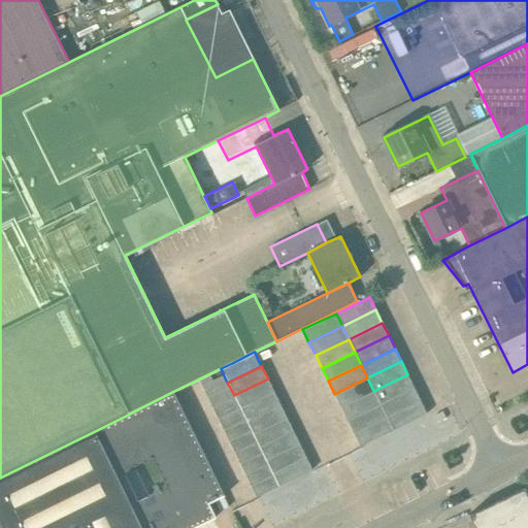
[(223,373),(201,384),(202,386),(207,397),(229,386),(227,383),(223,373)]
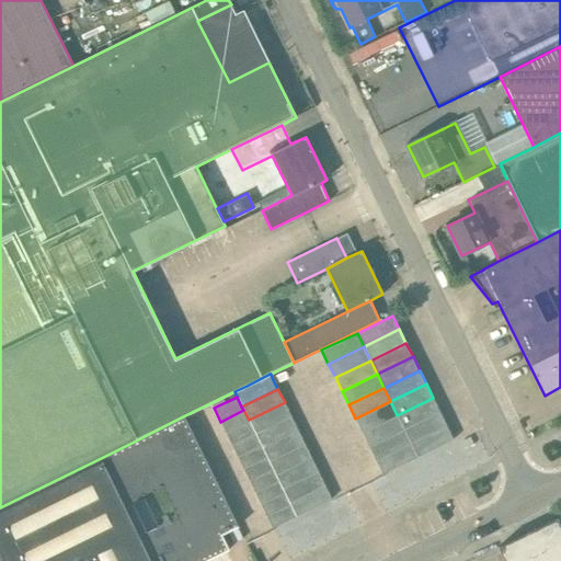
[(433,398),(397,415),(404,428),(439,411),(433,398)]
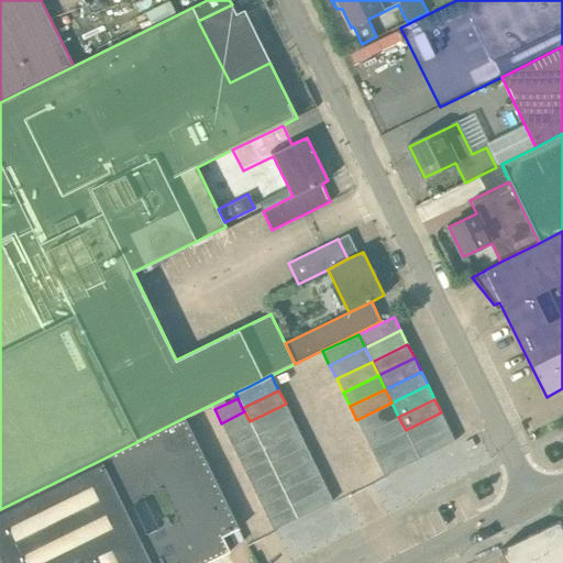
[(392,403),(356,420),(363,433),(398,417),(392,403)]
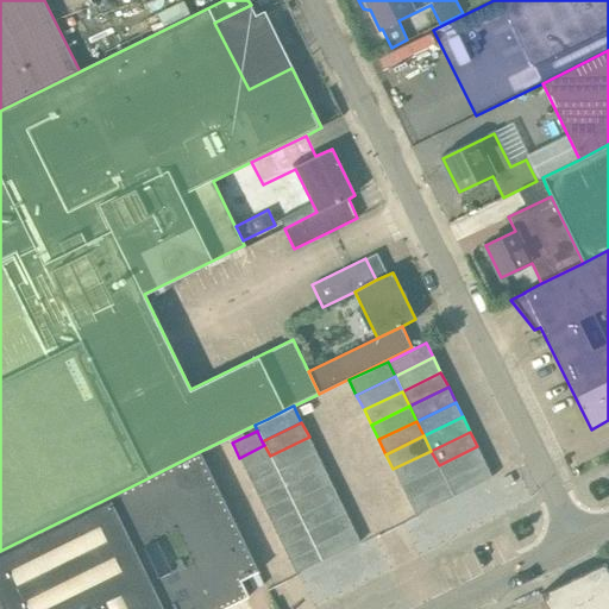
[(309,437),(270,456),(271,458),(277,471),(316,452),(309,437)]
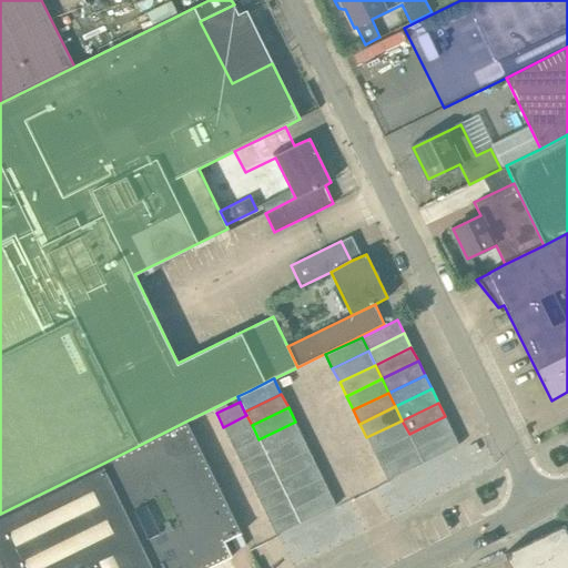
[(246,415),(223,427),(229,438),(253,427),(252,425),(246,415)]
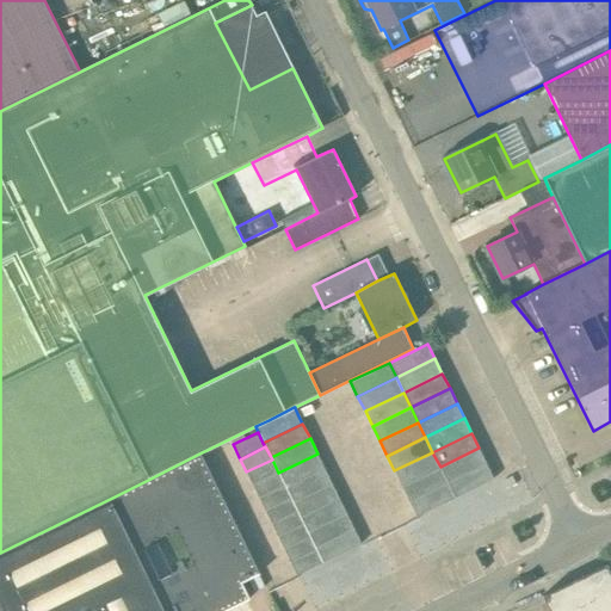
[(479,448),(440,467),(448,481),(486,463),(479,448)]
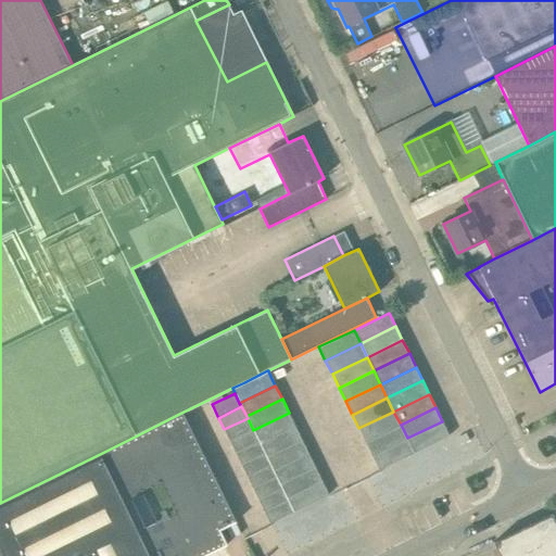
[(393,412),(358,428),(365,442),(401,425),(393,412)]
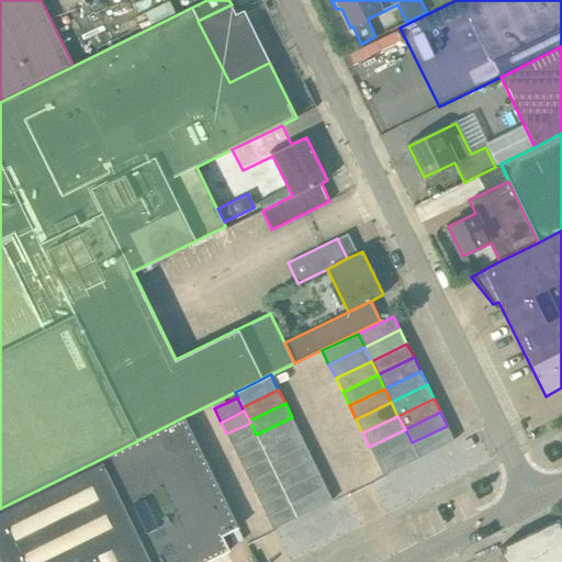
[(136,441),(105,457),(157,561),(206,561),(229,551),(222,536),(238,528),(183,417),(136,441)]
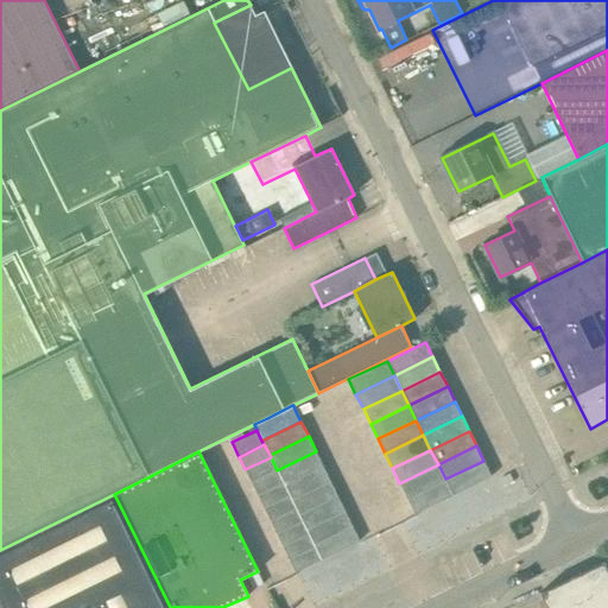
[(316,451),(277,470),(283,482),(284,485),(323,466),(316,451)]
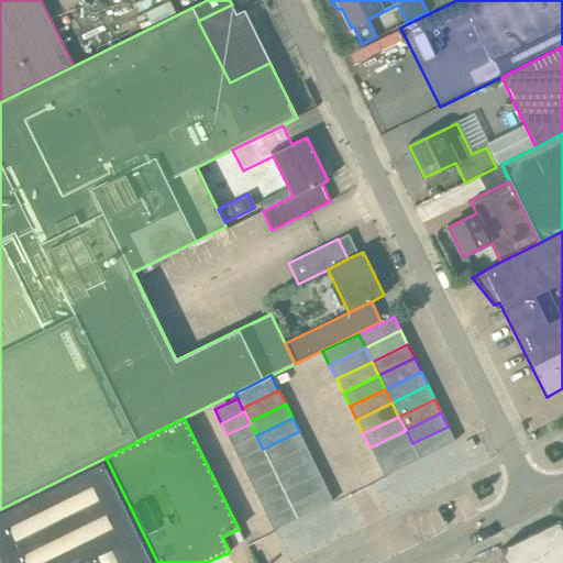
[(251,423),(227,434),(233,446),(256,435),(251,423)]
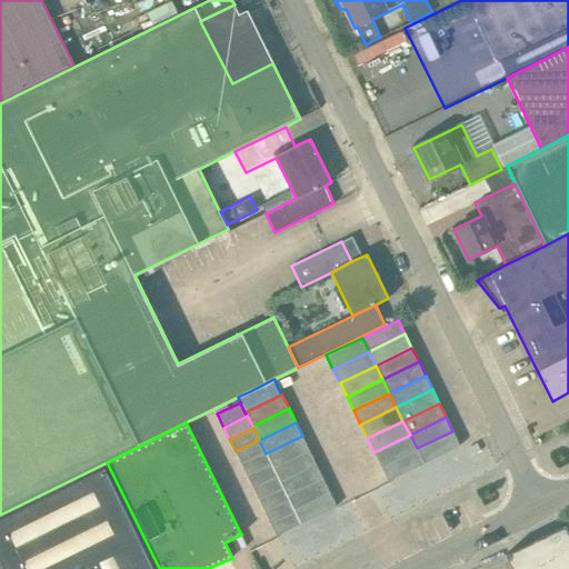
[(452,431),(417,448),(423,463),(460,446),(452,431)]
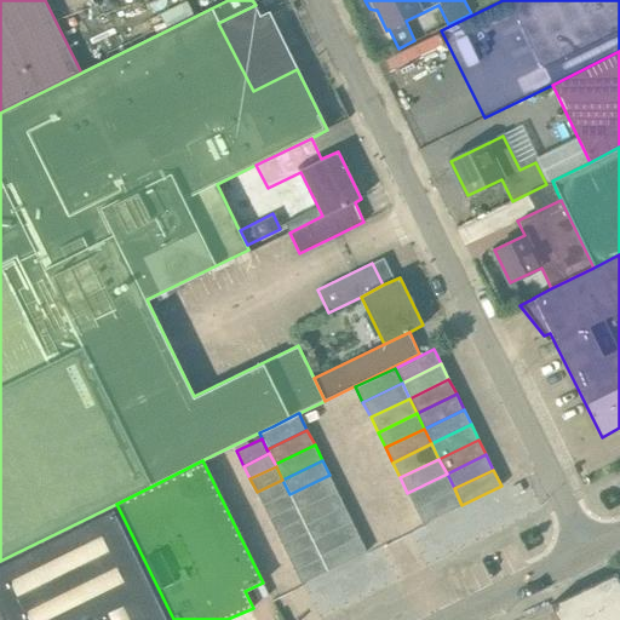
[(447,474),(407,493),(414,507),(454,488),(447,474)]
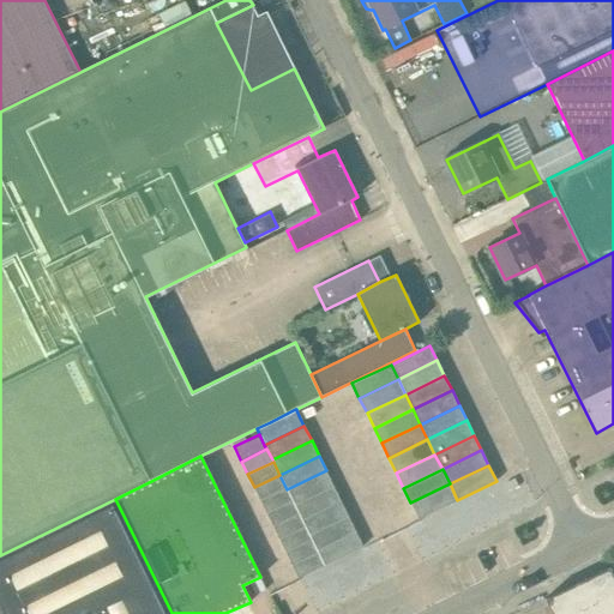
[(326,470),(287,489),(292,500),(294,505),(333,486),(326,470)]
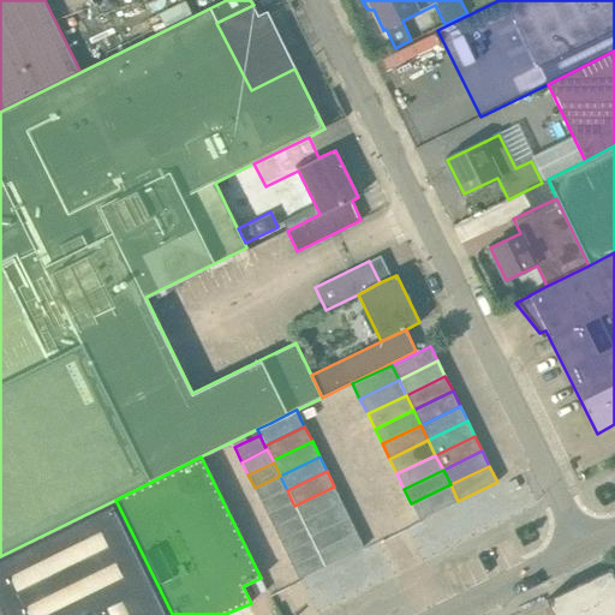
[(280,476),(255,488),(261,501),(286,488),(280,476)]
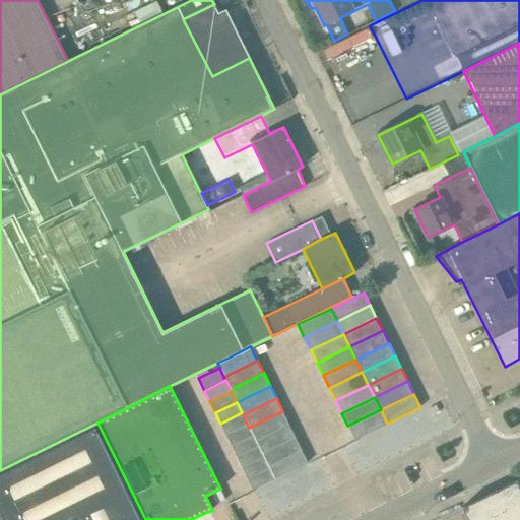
[(381,409),(347,426),(354,440),(387,424),(381,409)]
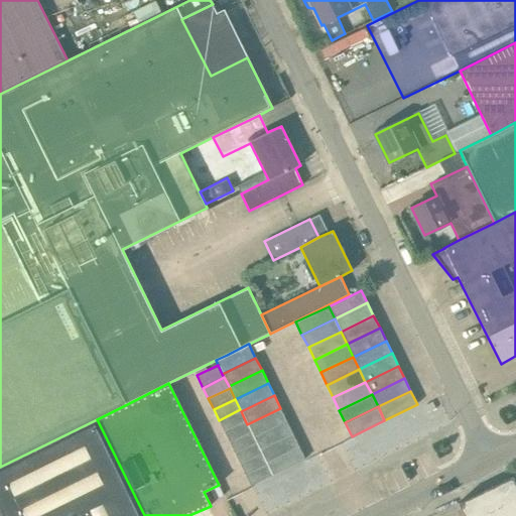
[(280,408),(247,424),(251,431),(253,436),(286,420),(280,408)]
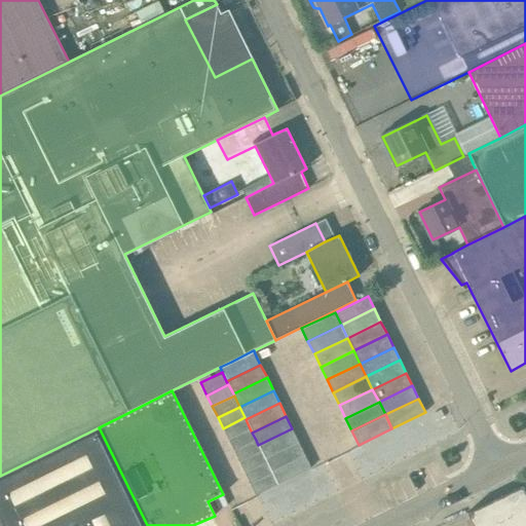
[(245,417),(223,428),(228,440),(250,428),(246,419),(245,417)]
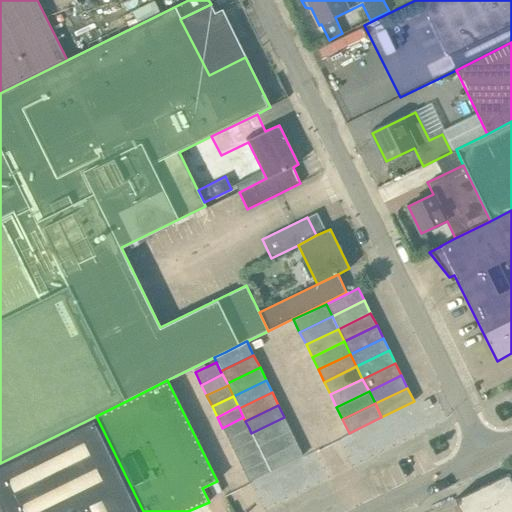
[(143,511),(96,416),(0,463),(0,511),(143,511)]
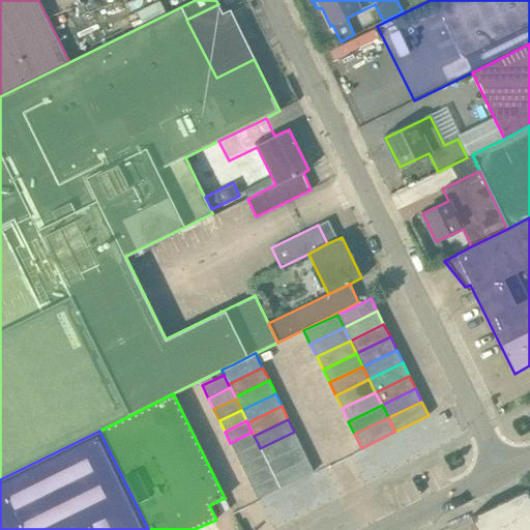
[(252,432),(230,443),(235,453),(258,443),(254,436),(252,432)]
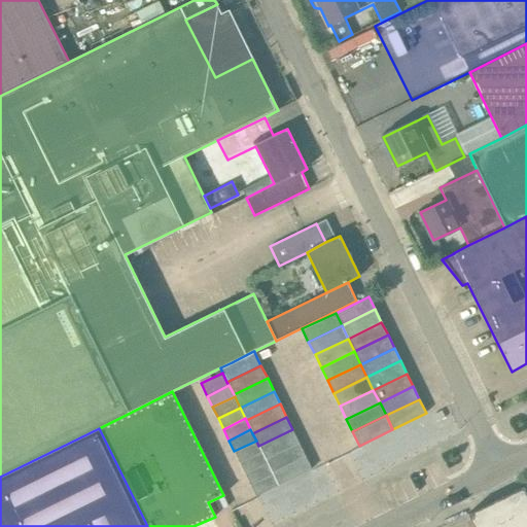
[(292,429),(258,446),(261,451),(265,459),(299,443),(292,429)]
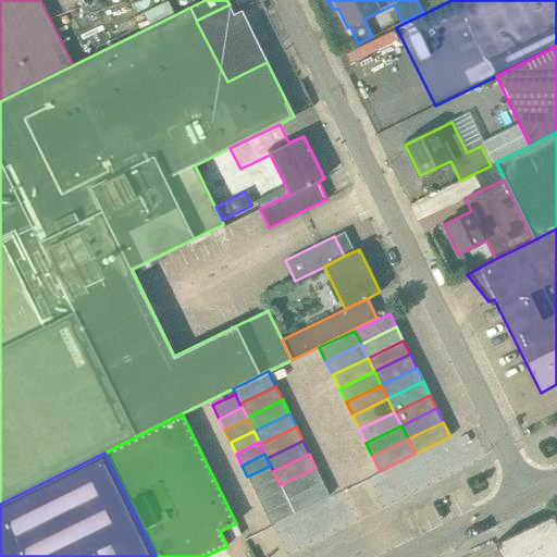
[(271,466),(247,477),(254,489),(276,477),(273,471),(271,466)]
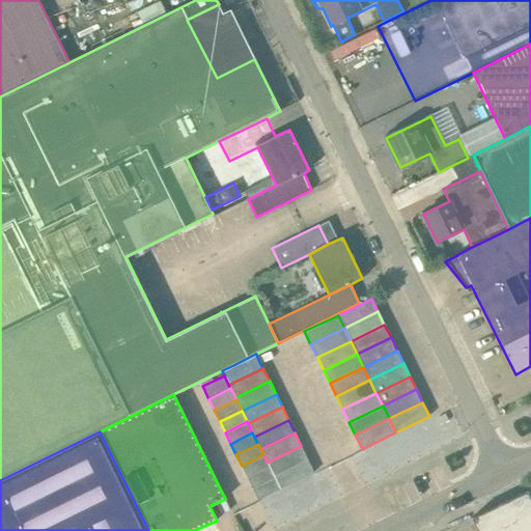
[(301,446),(267,463),(269,466),(274,475),(307,458),(301,446)]
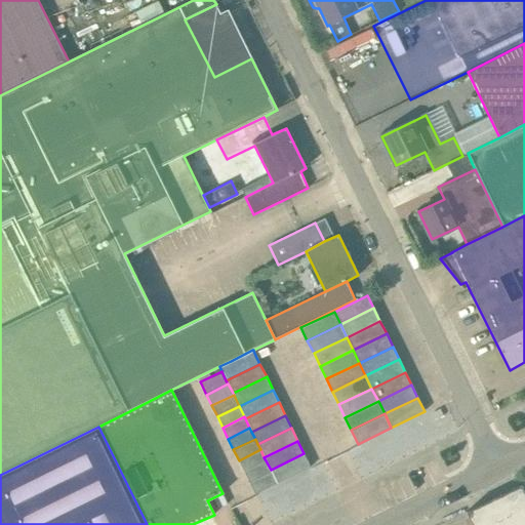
[(260,449),(239,460),(244,472),(266,460),(264,457),(260,449)]
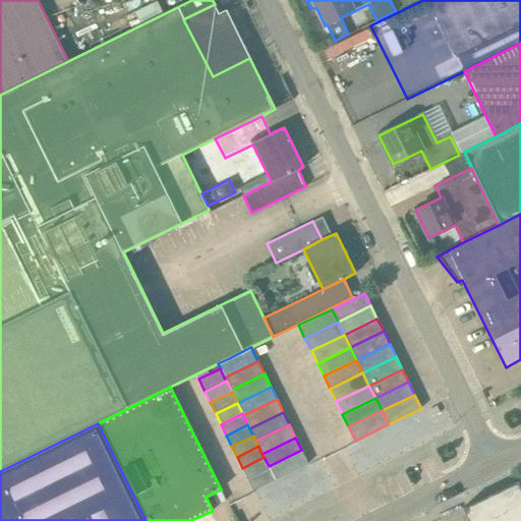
[(301,450),(269,466),(269,468),(275,480),(308,464),(301,450)]
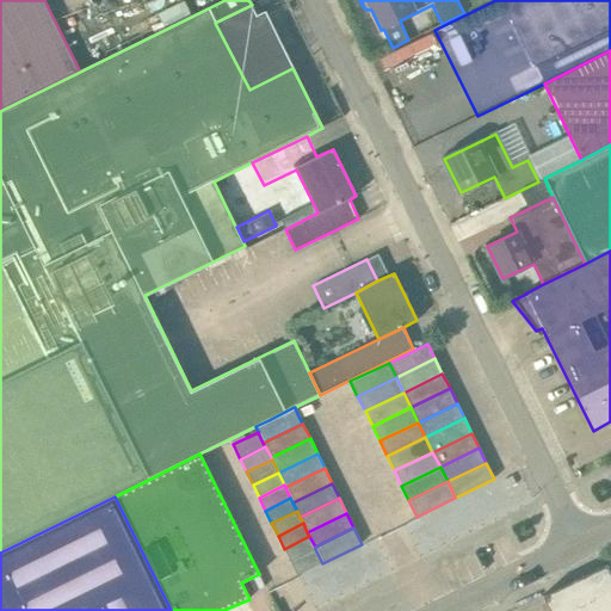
[(309,536),(284,549),(290,561),(315,549),(315,547),(309,536)]
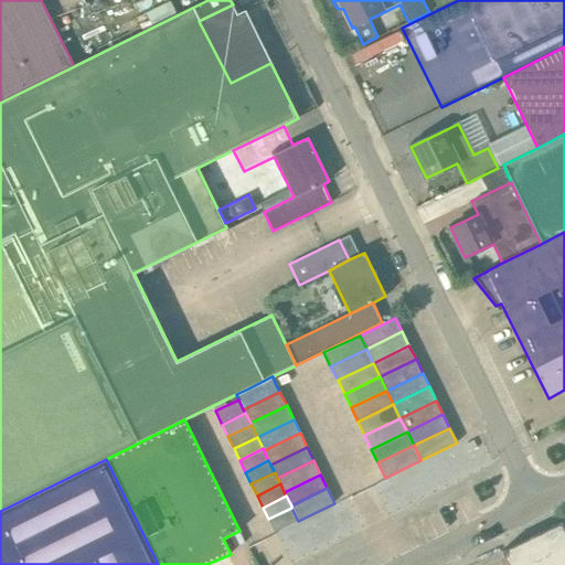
[(291,508),(268,519),(275,532),(298,521),(291,508)]
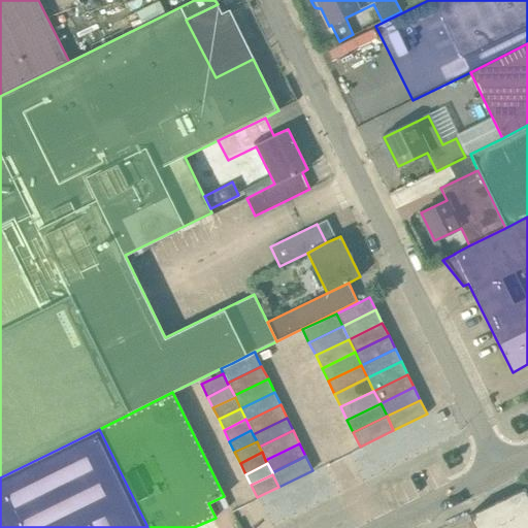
[(527,527),(527,495),(524,488),(468,515),(474,527),(527,527)]
